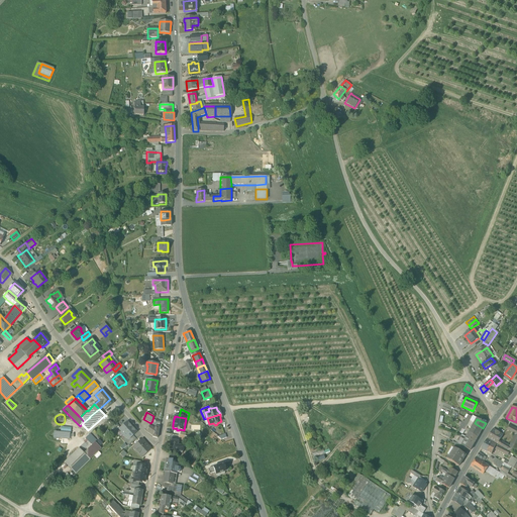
[(127,422),(119,429),(121,432),(120,432),(125,438),(126,437),(128,439),(136,432),(127,422)]
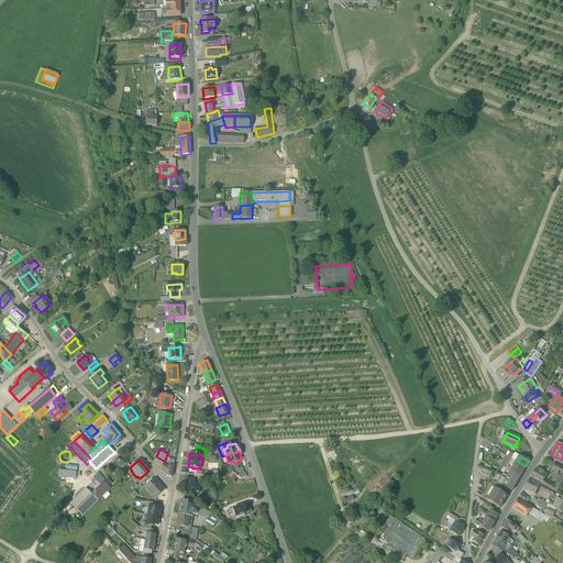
[(517,461),(514,466),(523,472),(526,466),(517,461)]
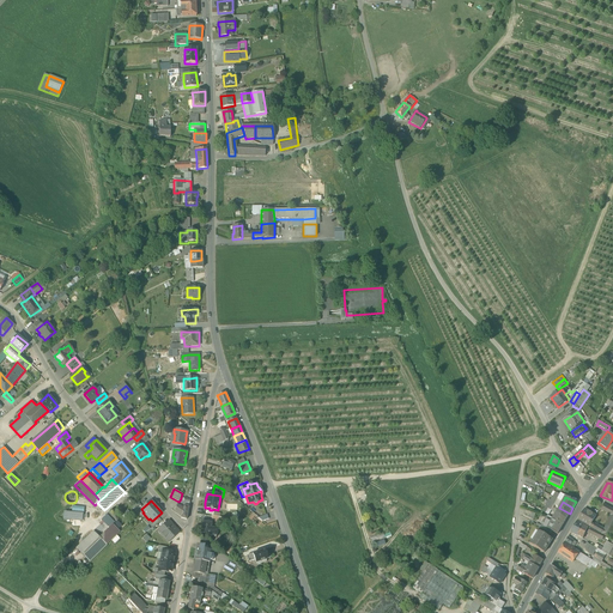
[(174,513),(181,517),(184,507),(178,504),(174,513)]
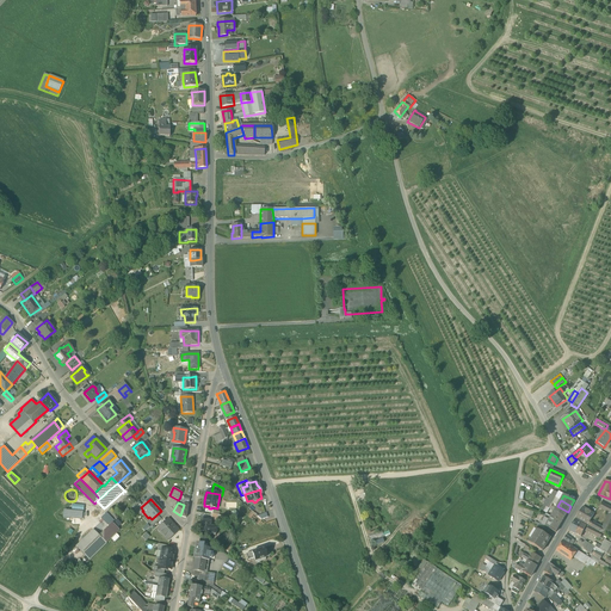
[(610,513),(605,524),(610,526),(610,506),(602,503),(598,507),(610,513)]
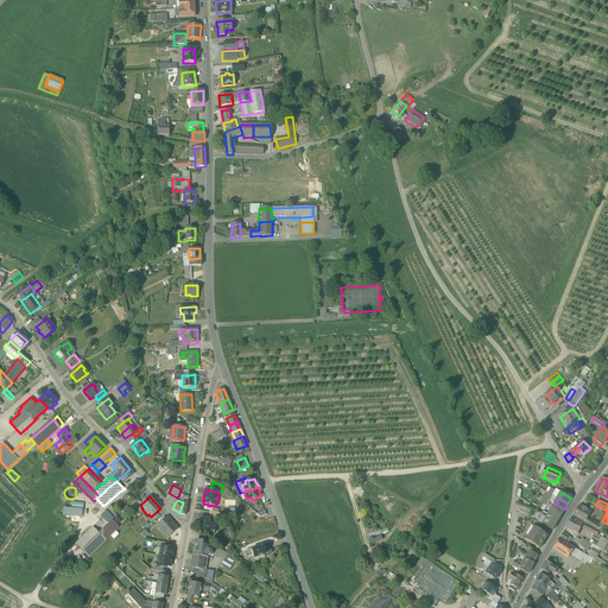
[(555,504),(551,510),(562,515),(565,510),(555,504)]
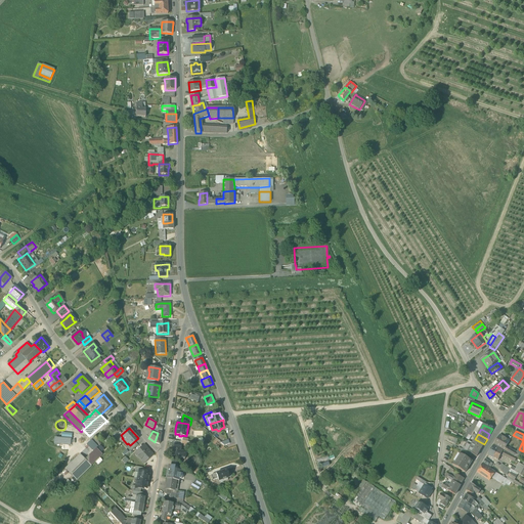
[(494,445),(499,448),(505,438),(500,436),(499,435),(494,445)]
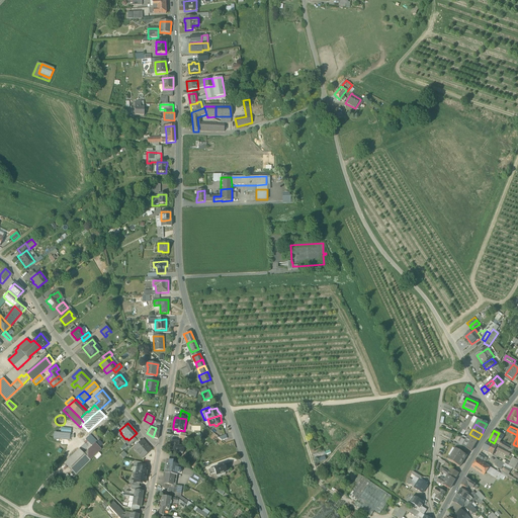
[(90,435),(97,442),(100,439),(93,432),(89,435),(90,435)]
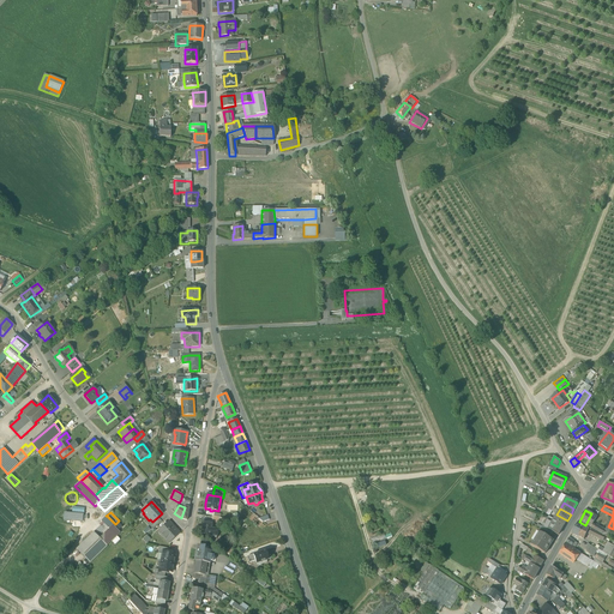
[(597,517),(591,513),(585,525),(595,530),(599,525),(596,524),(595,527),(593,524),(597,517)]
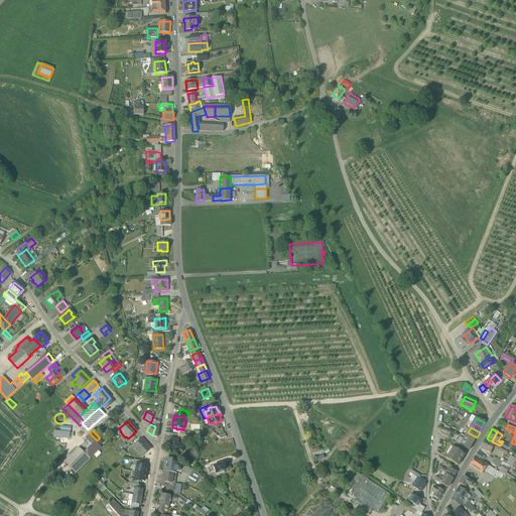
[(468,432),(466,437),(467,437),(474,442),(477,437),(468,432)]
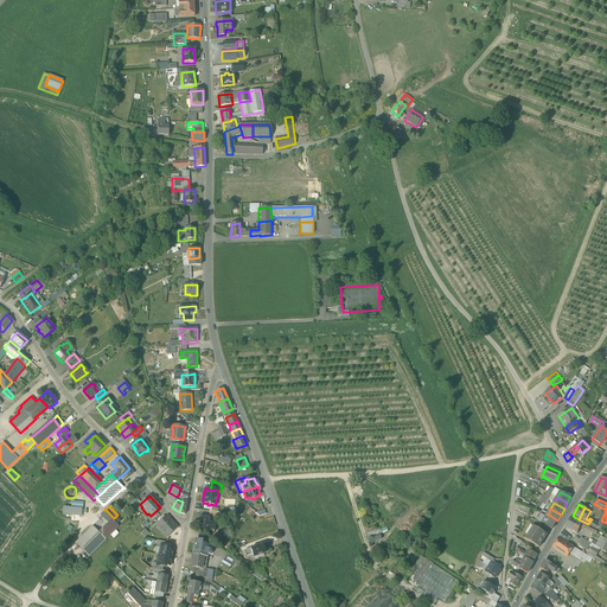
[(112,519),(114,518),(106,510),(102,513),(112,519)]
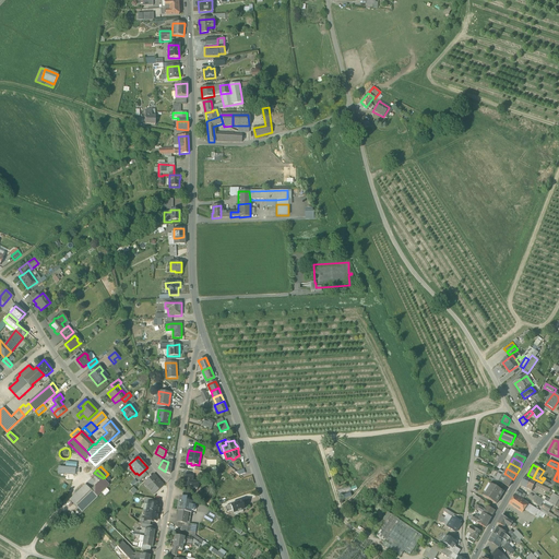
[(499,486),(501,483),(500,483),(506,474),(504,474),(500,471),(499,473),(496,477),(492,482),(499,486)]
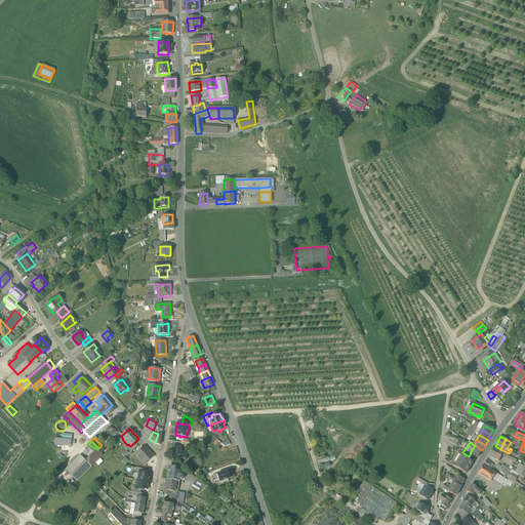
[(93,452),(96,449),(88,444),(86,446),(93,452)]
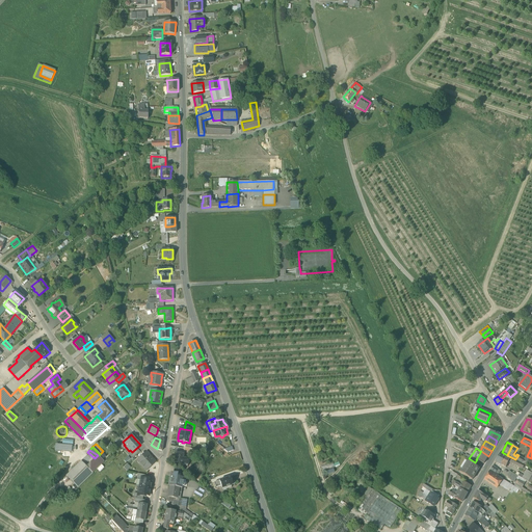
[(488,456),(481,451),(476,459),(477,459),(478,460),(484,463),(488,456)]
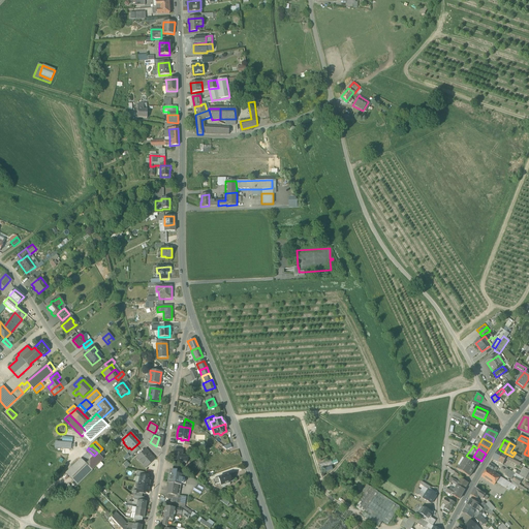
[(139,461),(146,468),(155,460),(145,449),(138,456),(142,459),(139,461)]
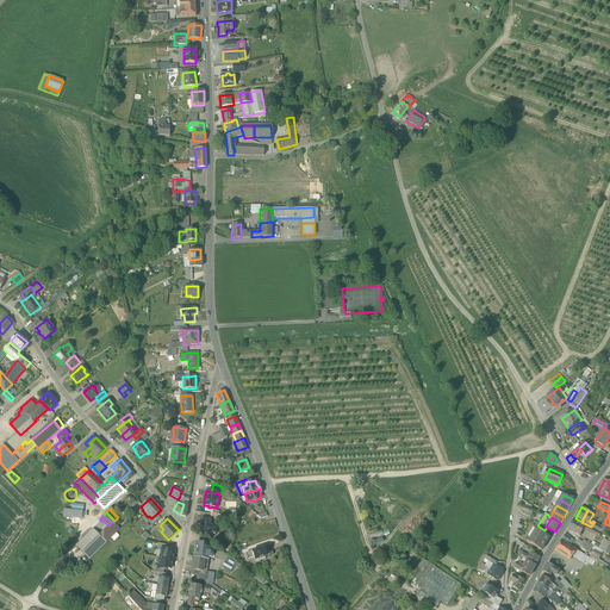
[(568,530),(574,533),(580,522),(574,518),(568,530)]
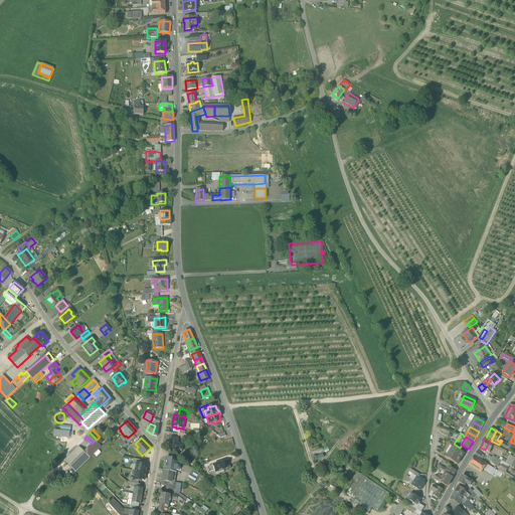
[(176,451),(182,452),(183,445),(177,444),(178,440),(170,439),(169,448),(176,449),(176,451)]
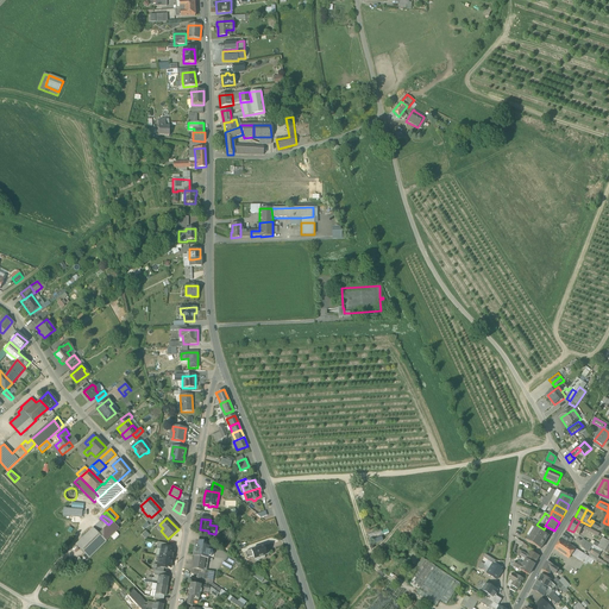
[(99,534),(106,541),(119,528),(112,521),(108,525),(99,534)]
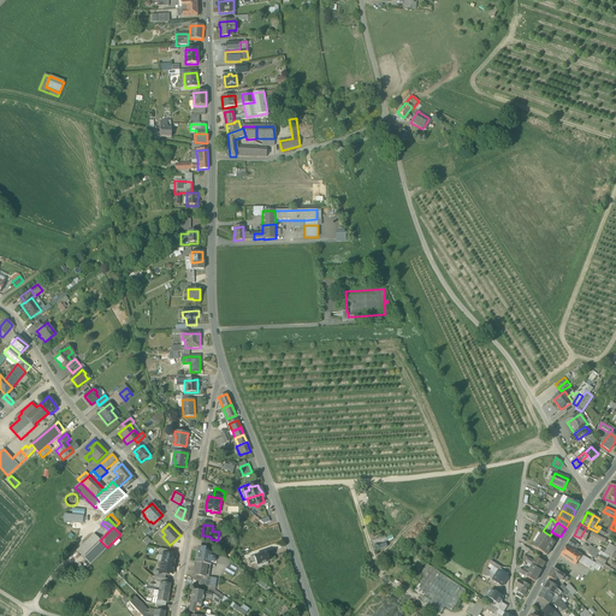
[(592,531),(586,527),(580,538),(586,542),(590,534),(594,538),(597,533),(592,531)]
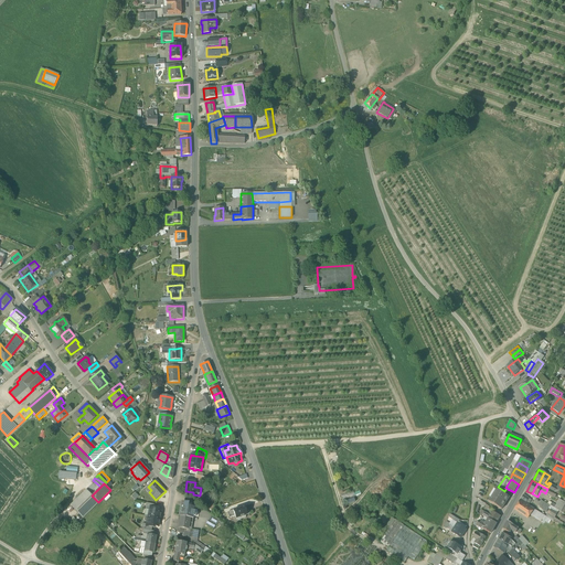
[(489,502),(501,510),(509,497),(497,489),(489,502)]
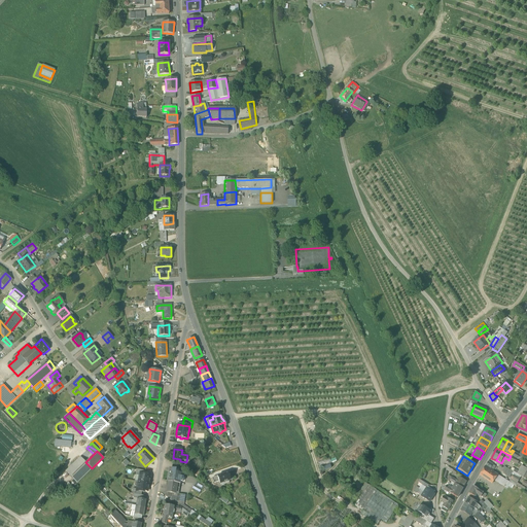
[(66,471),(77,483),(92,468),(85,462),(80,457),(66,471)]
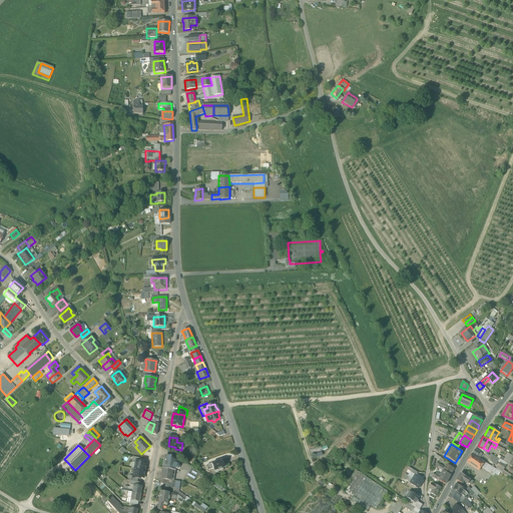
[(503,462),(509,465),(512,458),(512,456),(508,454),(503,462)]
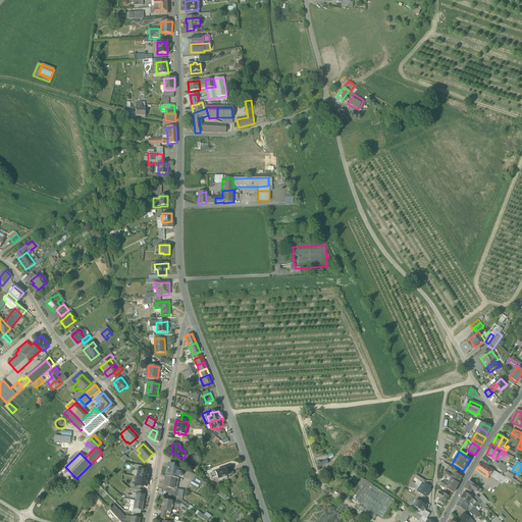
[(476,470),(488,478),(490,475),(493,470),(480,463),(476,470)]
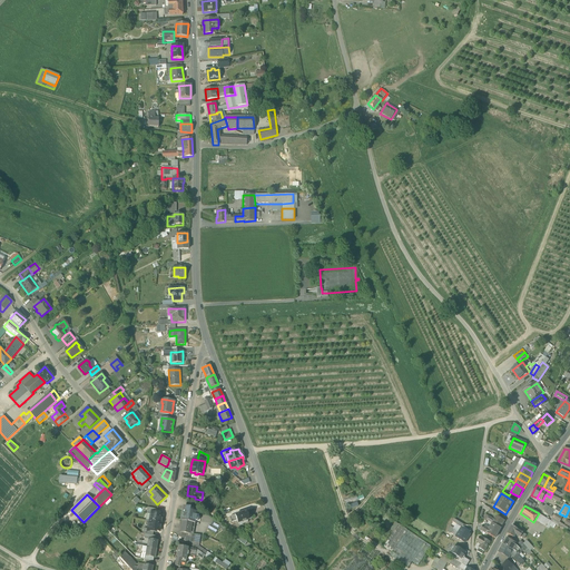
[(547,513),(551,517),(554,510),(547,505),(544,509),(547,513)]
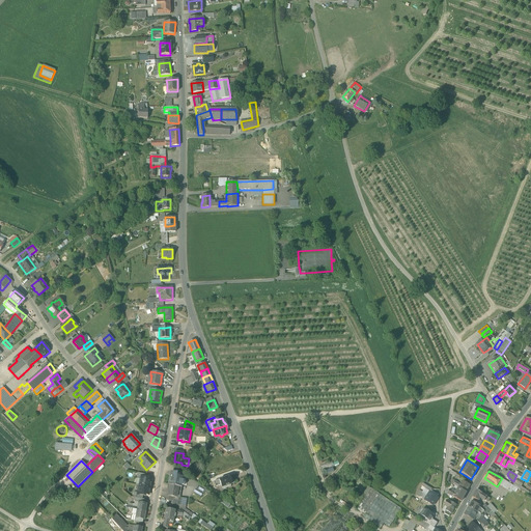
[(169,485),(170,485),(178,486),(178,487),(182,487),(184,477),(179,476),(179,475),(176,473),(173,472),(172,473),(171,475),(170,474),(169,485)]
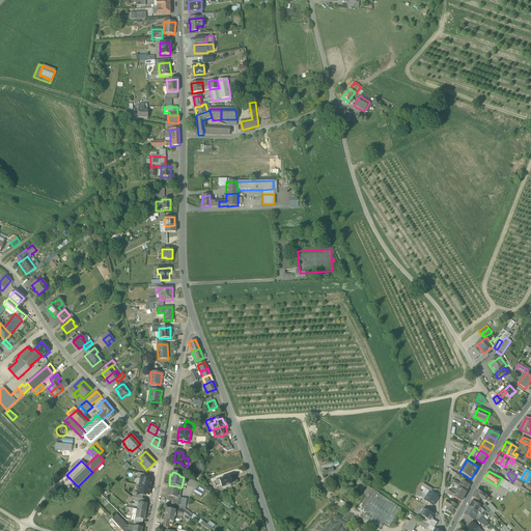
[(230,485),(233,483),(232,481),(230,476),(214,482),(216,487),(221,485),(222,490),(231,486),(230,485)]
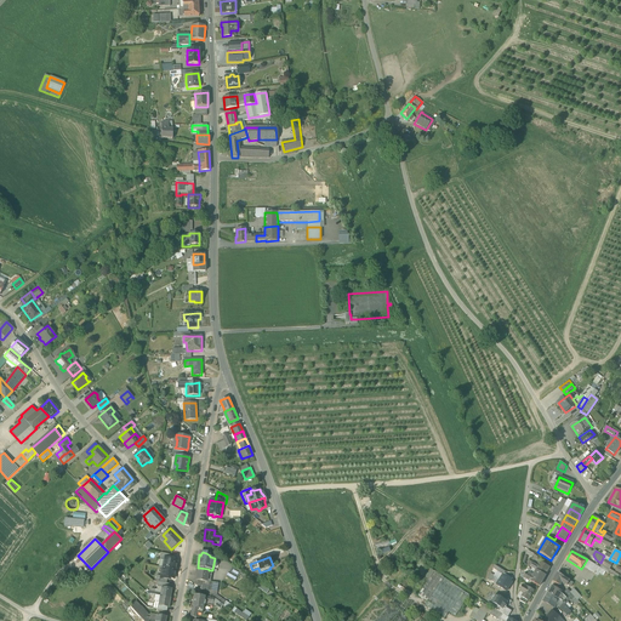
[(164,560),(163,568),(176,570),(177,562),(174,562),(172,559),(171,559),(165,558),(164,560)]
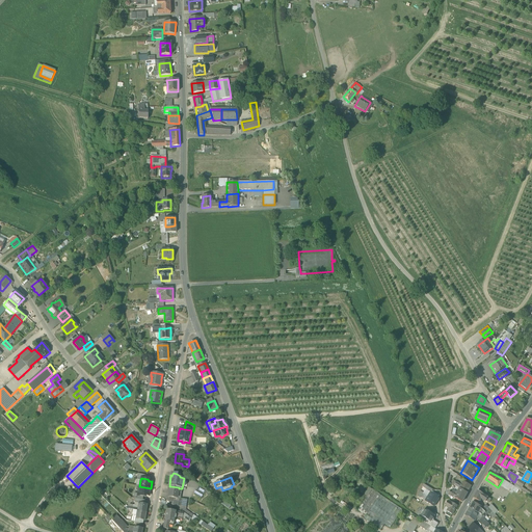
[(368,484),(360,479),(353,488),(362,494),(368,484)]
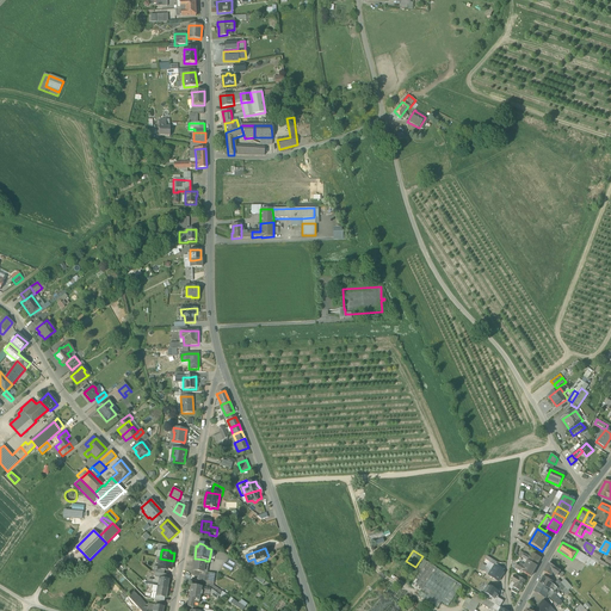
[(574,556),(585,563),(588,557),(588,556),(584,554),(578,550),(574,556)]
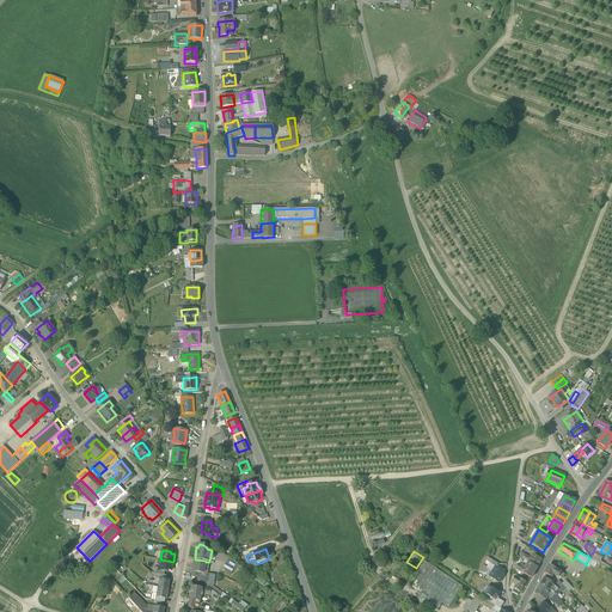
[(592,560),(598,562),(603,555),(599,554),(597,551),(592,560)]
